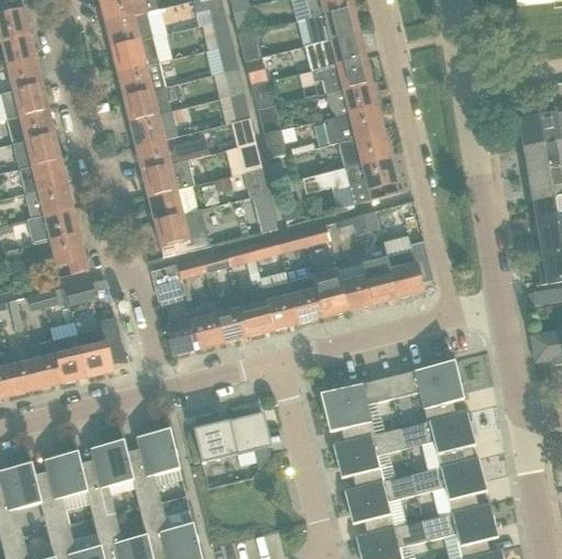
[(0,38),(0,40),(31,32),(22,0),(9,0),(4,1),(4,0),(0,1),(0,38)]
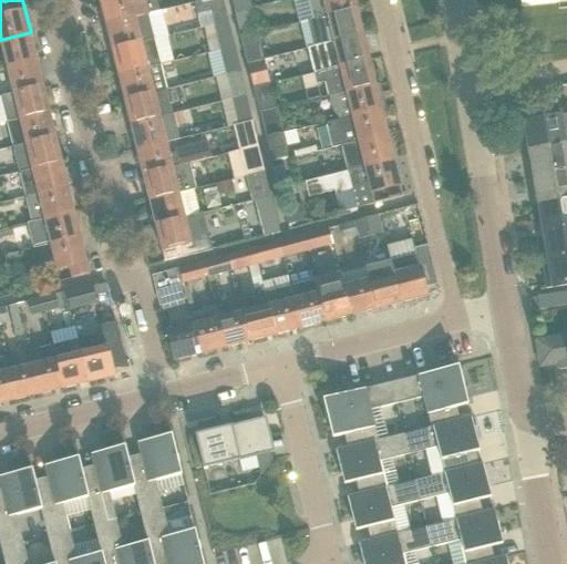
[(100,0),(105,21),(150,10),(158,8),(156,0),(100,0)]
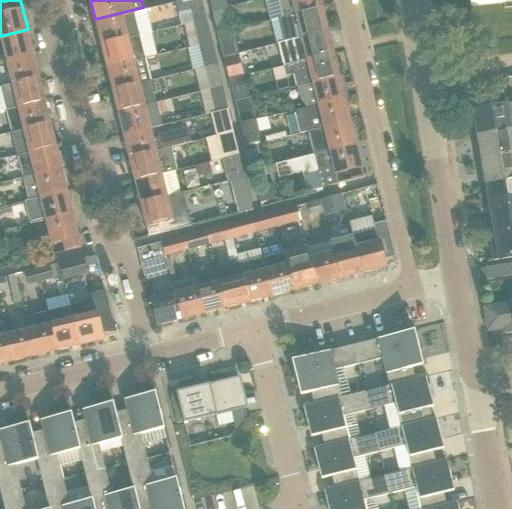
[(183,22),(206,16),(202,0),(174,0),(178,15),(181,14),(183,22)]
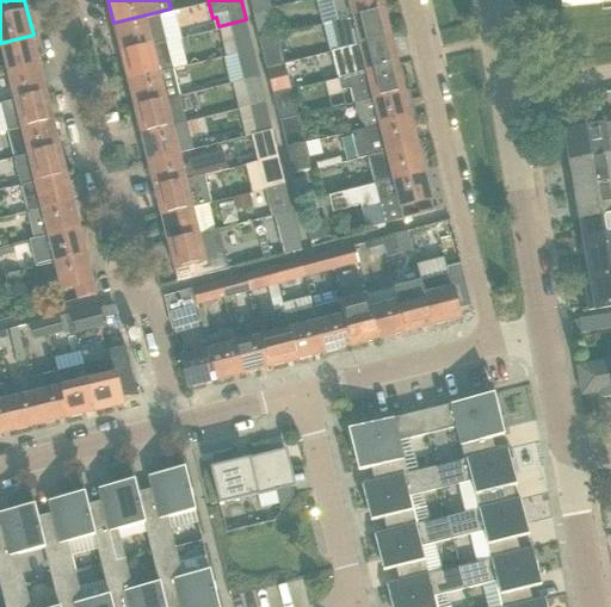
[(250,0),(252,11),(267,7),(265,0),(250,0)]
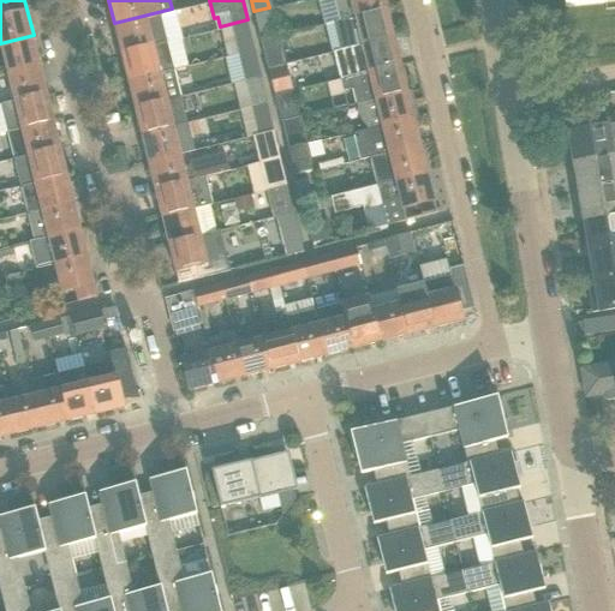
[(334,0),(339,19),(387,7),(384,0),(334,0)]
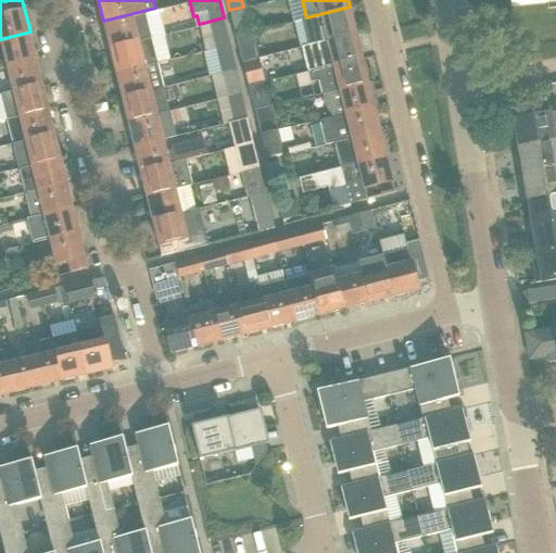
[(236,35),(252,30),(245,7),(243,7),(229,10),(236,35)]
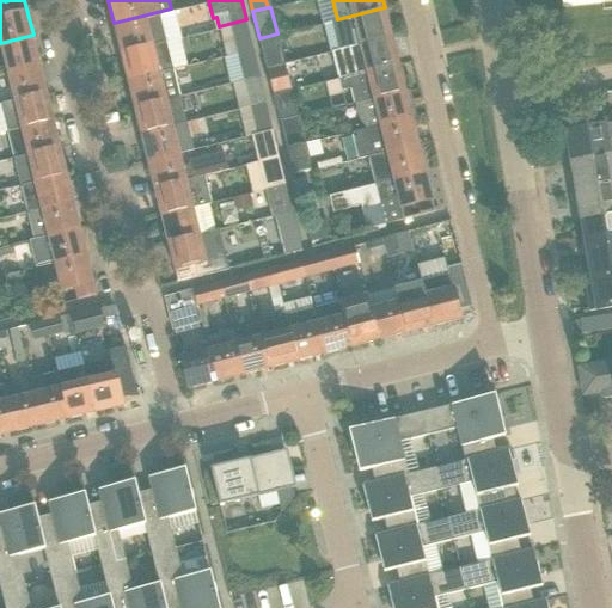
[(344,45),(392,35),(385,7),(337,19),(344,45)]
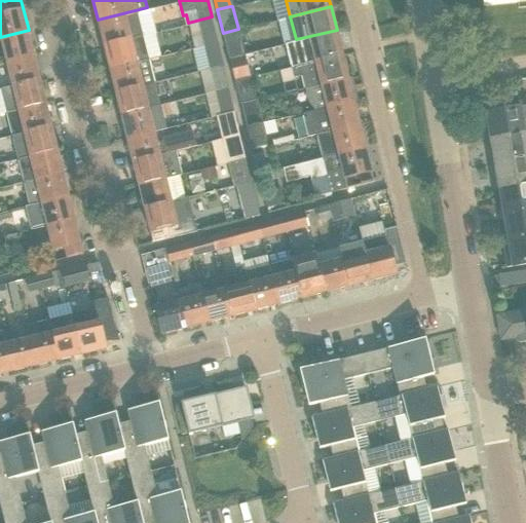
[(137,12),(140,12),(139,9),(98,20),(103,43),(142,33),(137,12)]
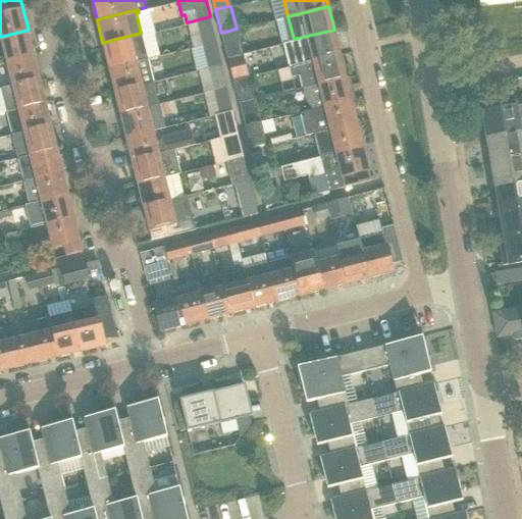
[(202,43),(215,39),(210,16),(187,22),(192,45),(202,43)]
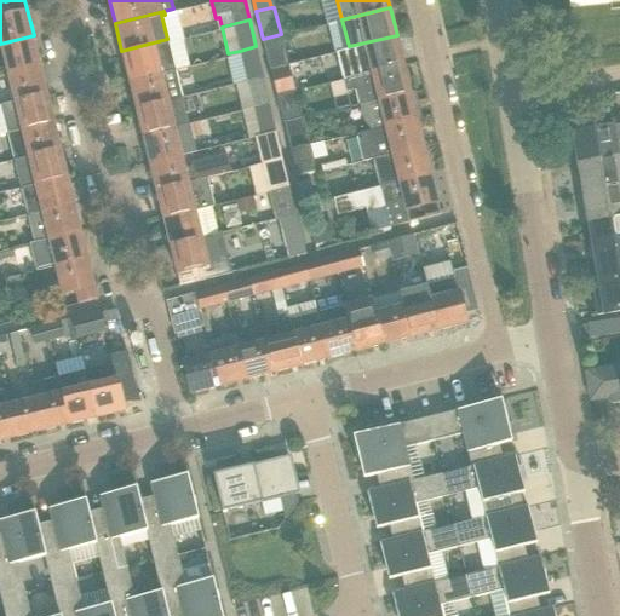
[(269,65),(287,61),(281,34),(263,39),(269,65)]
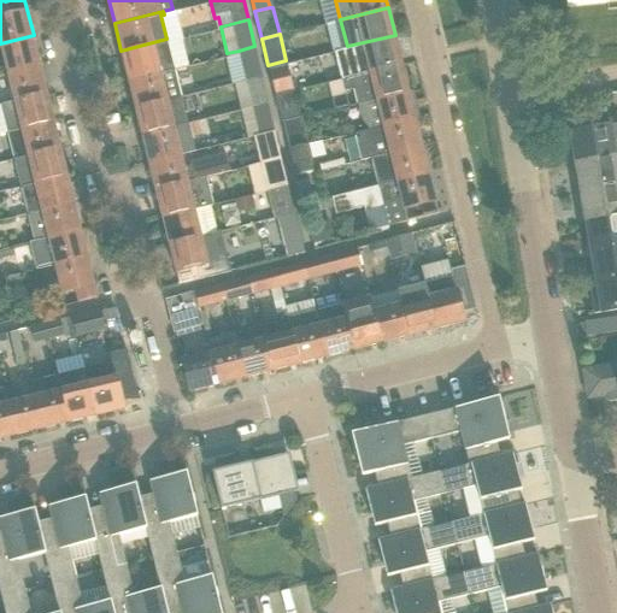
[(6,70),(40,62),(34,35),(0,43),(6,70)]
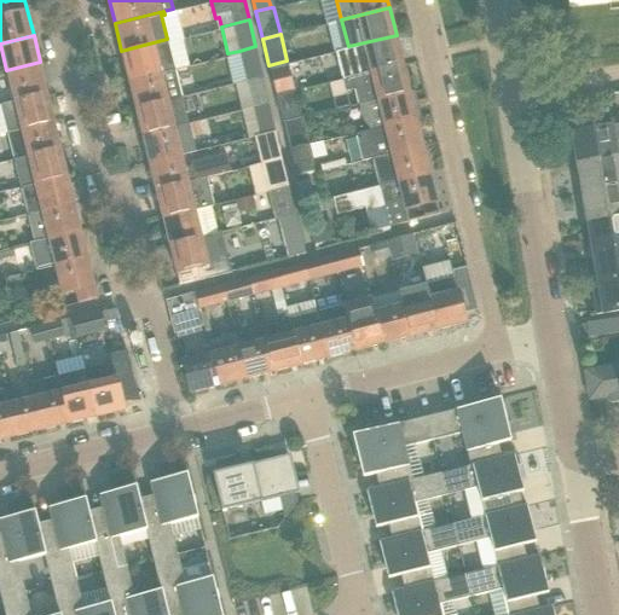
[(342,77),(403,62),(397,35),(348,46),(341,48),(341,50),(335,51),(342,77)]
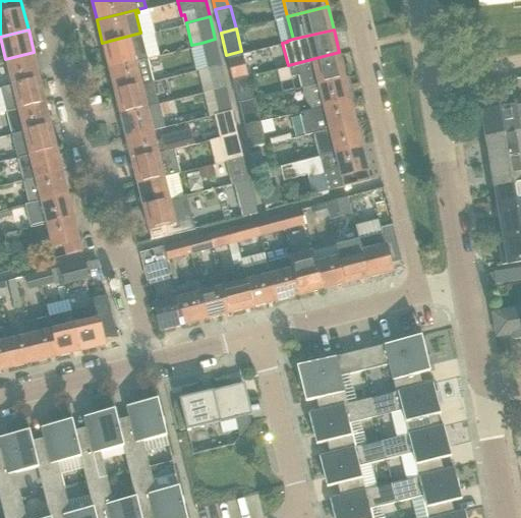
[(108,65),(147,56),(140,33),(102,43),(108,65)]
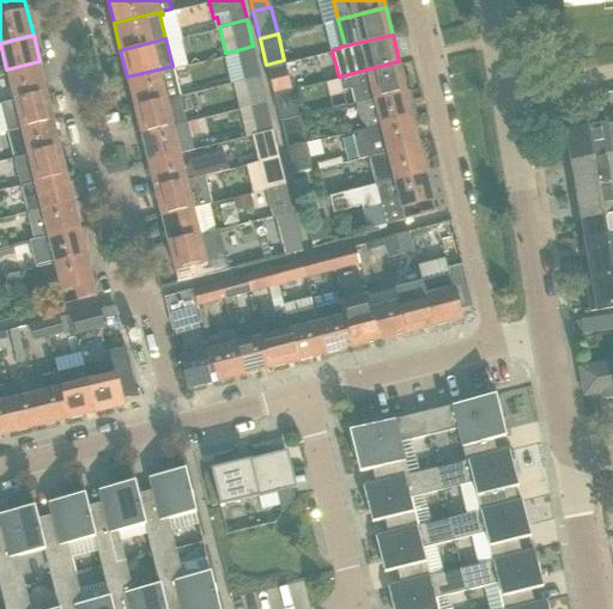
[(253,46),(237,50),(243,77),(259,72),(253,46)]
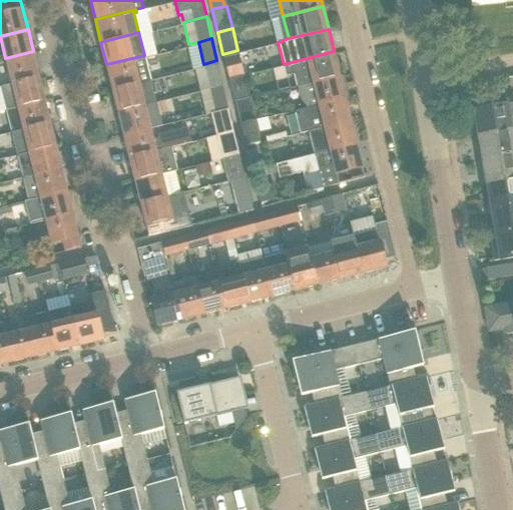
[(228,77),(243,73),(237,50),(222,54),(228,77)]
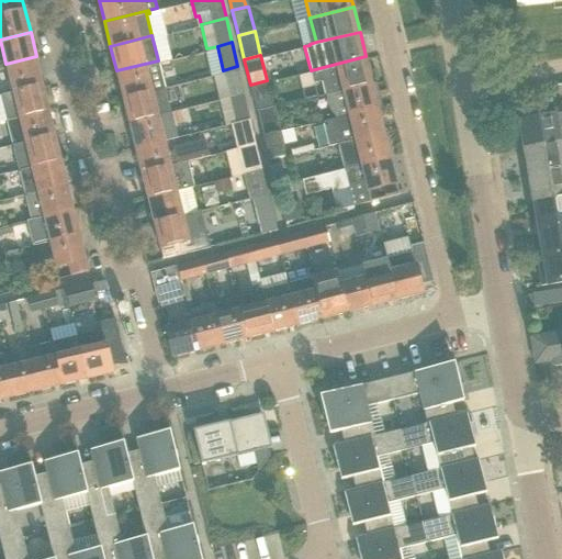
[(12,89),(42,81),(36,56),(6,64),(12,89)]
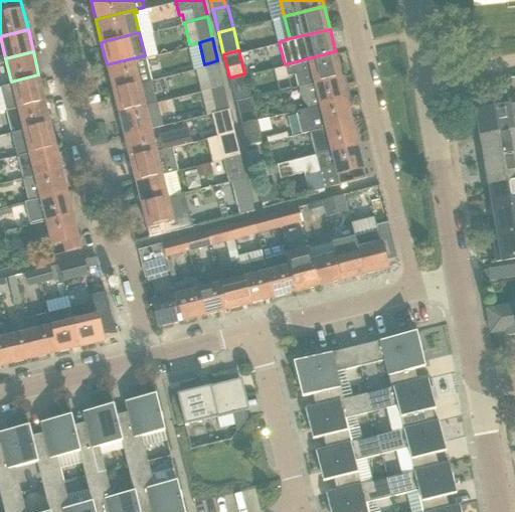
[(297,84),(341,74),(335,51),(285,64),(287,75),(294,73),(297,84)]
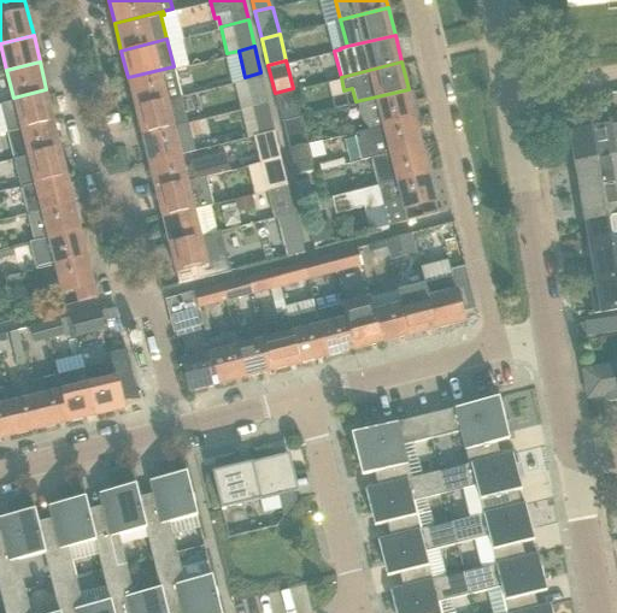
[(134,105),(180,93),(174,66),(128,77),(134,105)]
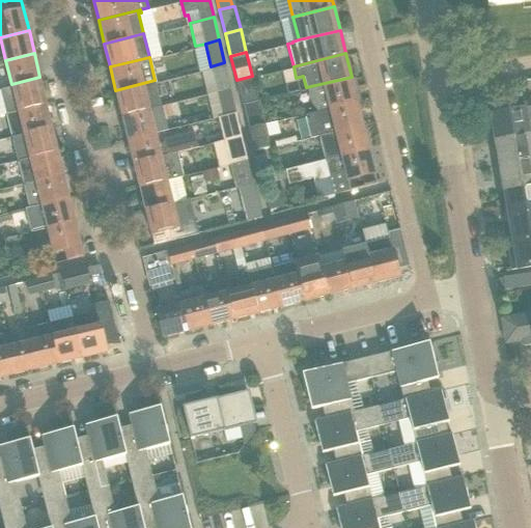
[(224,62),(211,66),(217,90),(230,86),(224,62)]
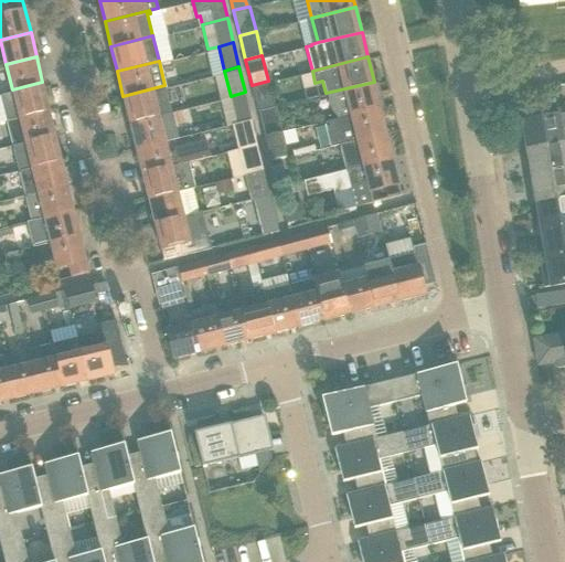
[(268,81),(252,85),(255,97),(272,93),(268,81)]
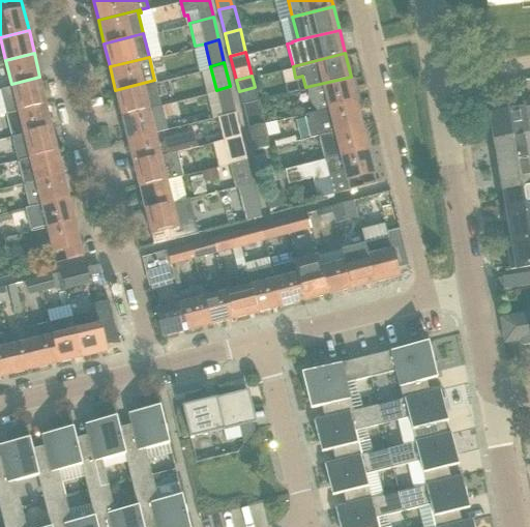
[(6,109),(46,99),(39,77),(11,84),(0,86),(6,109)]
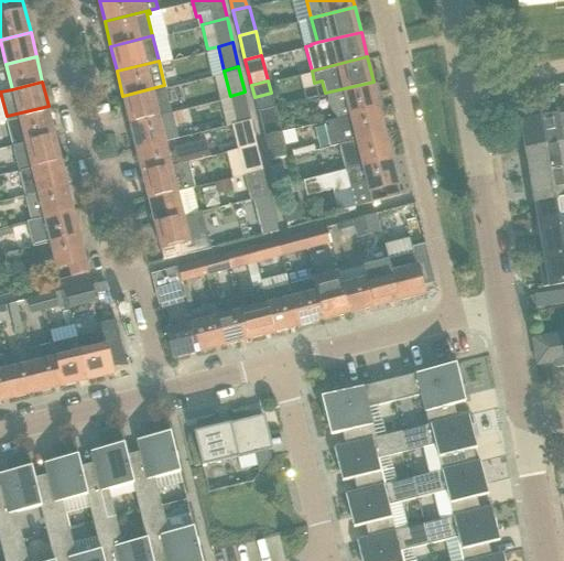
[(380,95),(378,83),(375,82),(373,82),(325,93),(325,95),(327,103),(329,110),(335,117),(379,106),(377,98),(379,97),(380,95)]
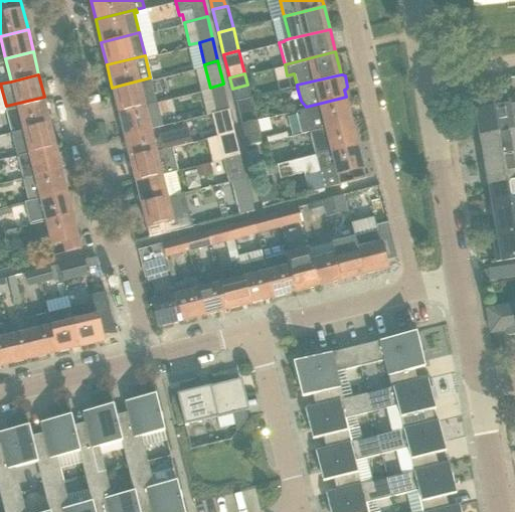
[(118,111),(156,101),(150,77),(112,88),(107,89),(112,112),(118,111)]
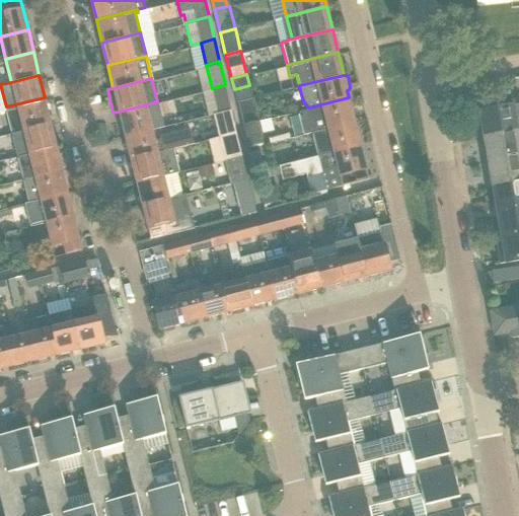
[(225,84),(212,88),(217,111),(230,107),(225,84)]
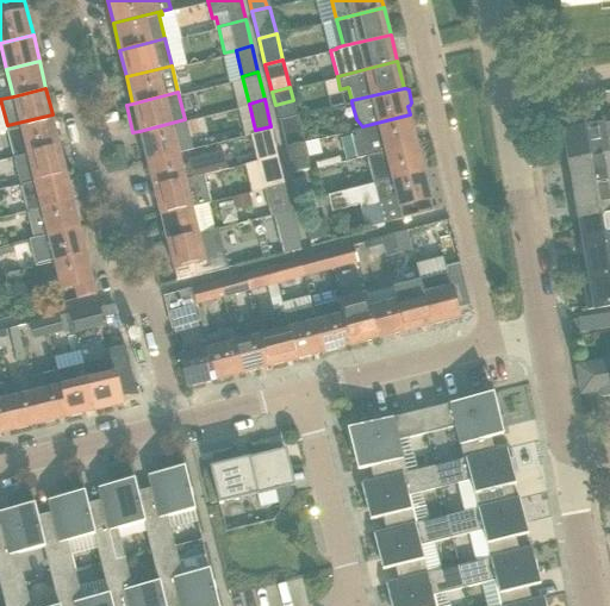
[(297,114),(296,113),(278,118),(285,144),(304,139),(297,114)]
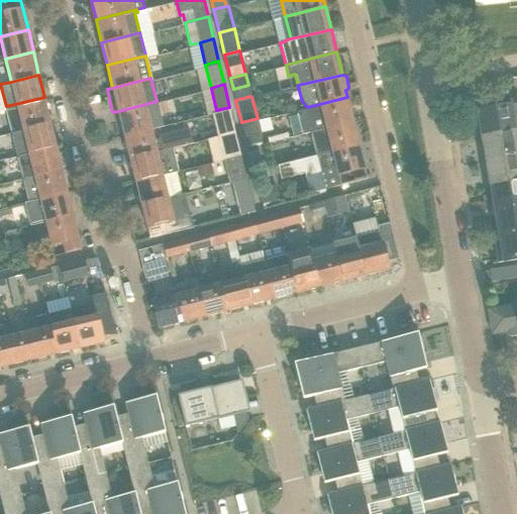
[(12,131),(50,122),(44,97),(6,106),(12,131)]
